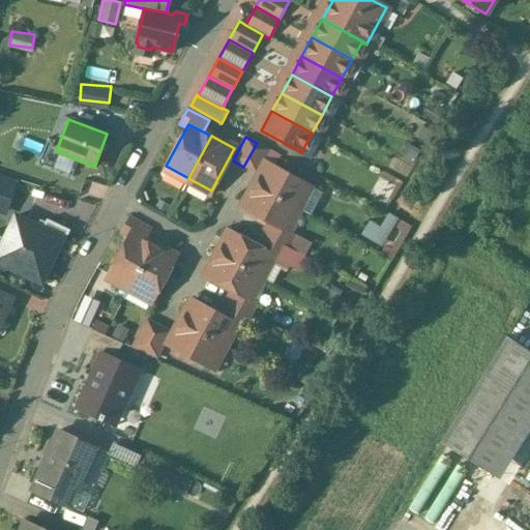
[(257,143),(243,167),(255,173),(268,149),(257,143)]
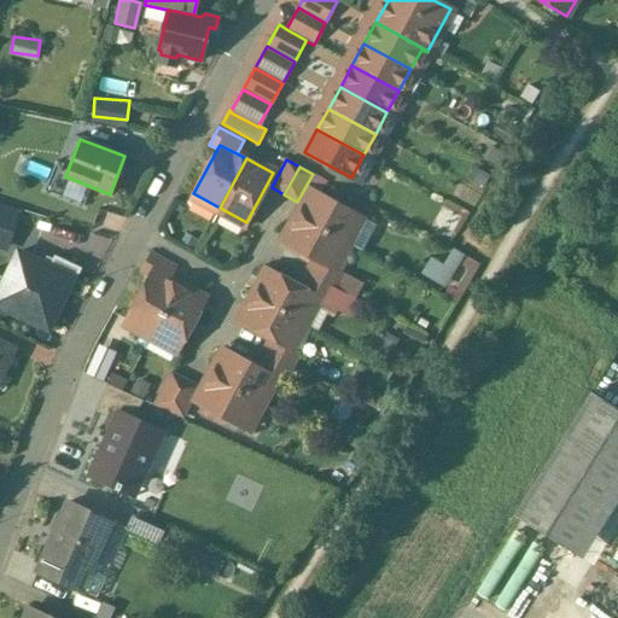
[(359,216),(309,190),(296,216),(344,242),(359,216)]
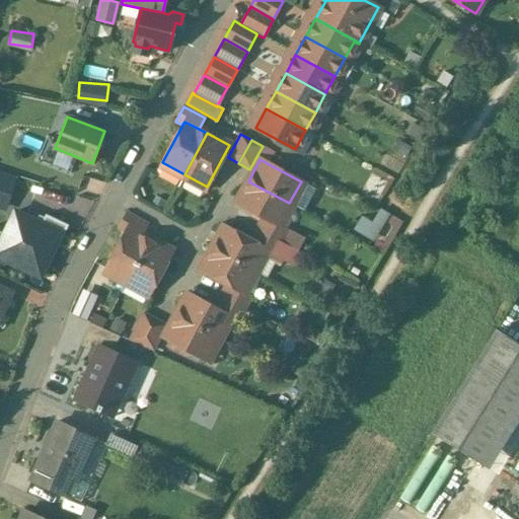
[(15,176),(0,170),(0,208),(4,210),(15,176)]
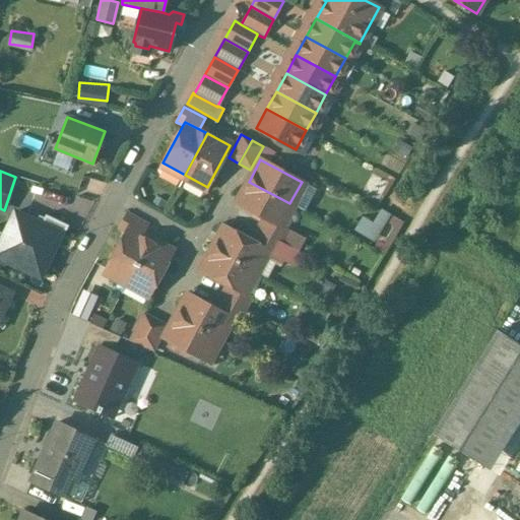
[(289,203),(249,182),(237,204),(262,217),(277,226),(278,225),(289,203)]
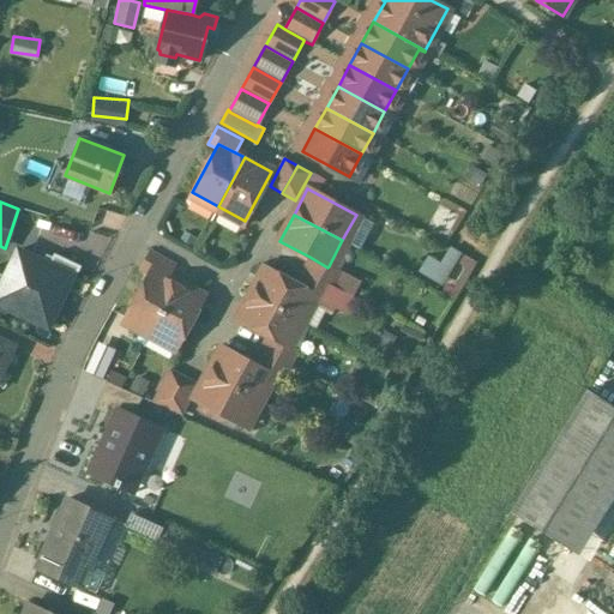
[(458,294),(477,259),(450,244),(441,259),(428,252),(417,271),(458,294)]
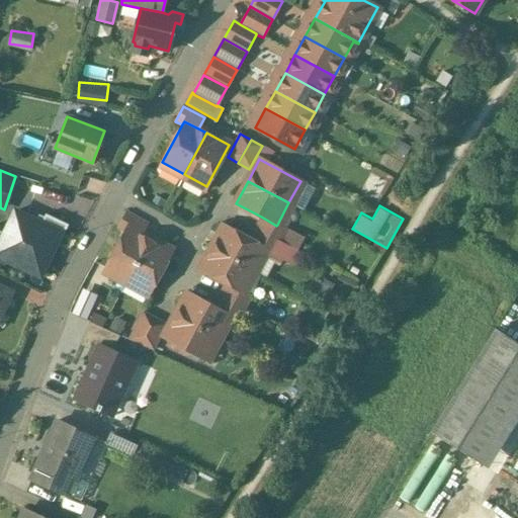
[(62,233),(15,211),(5,234),(12,237),(2,259),(40,277),(62,233)]
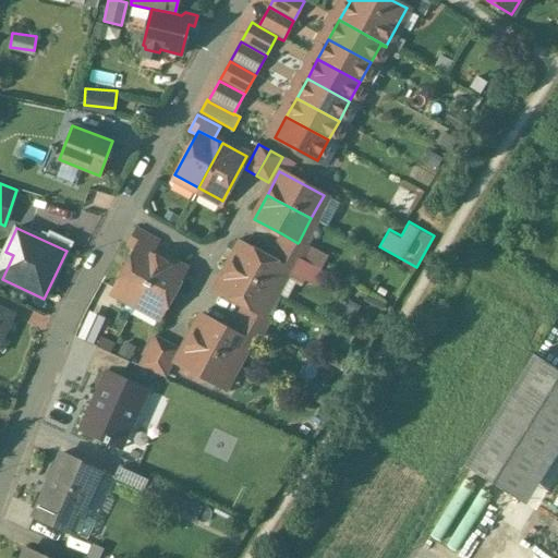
[(158,241),(135,229),(126,245),(134,250),(136,245),(152,253),(158,241)]
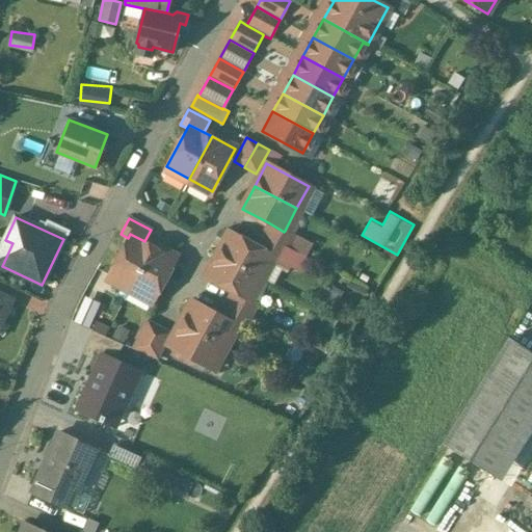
[(284,232),(268,222),(262,234),(287,248),(294,236),(285,231),(284,232)]
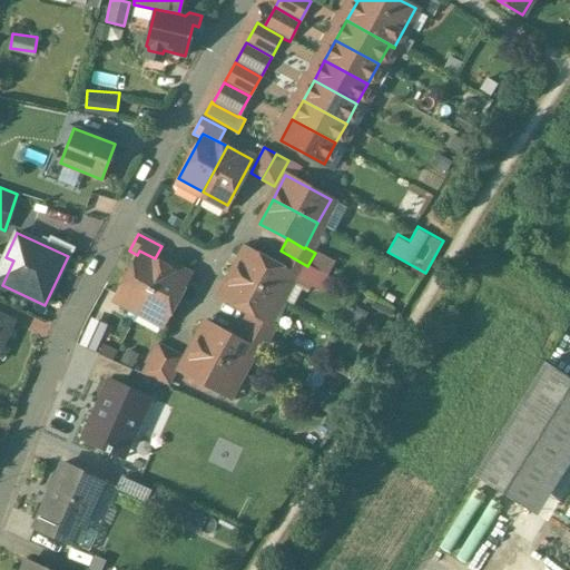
[(274,263),(246,248),(233,273),(277,297),(291,274),(291,273),(274,263)]
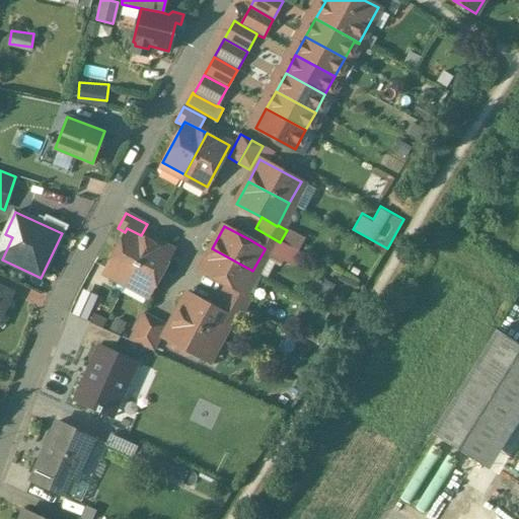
[(141,235),(127,228),(125,232),(104,269),(127,281),(149,240),(141,235)]
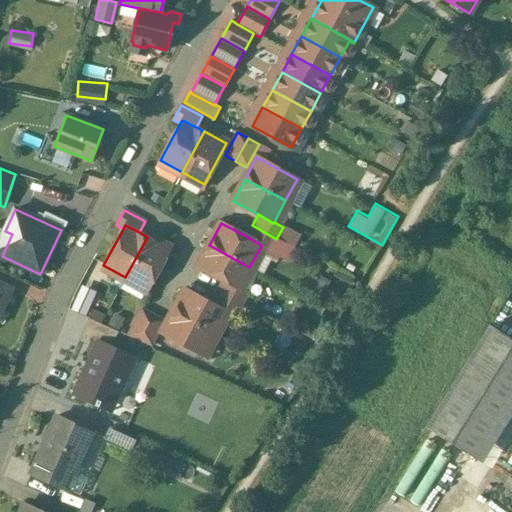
[(276,239),(252,225),(246,236),(261,245),(261,246),(270,251),(276,239)]
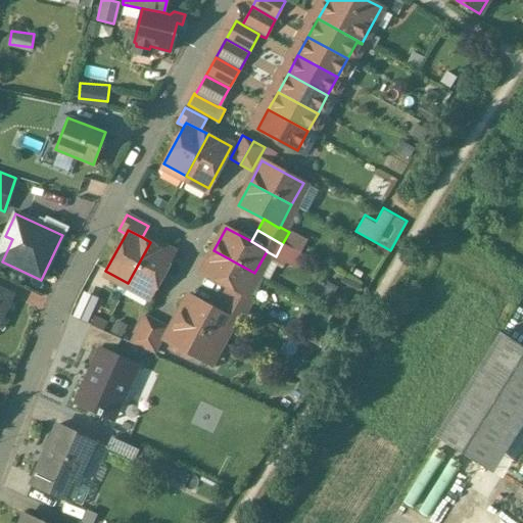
[(150,242),(128,283),(150,295),(173,254),(150,242)]
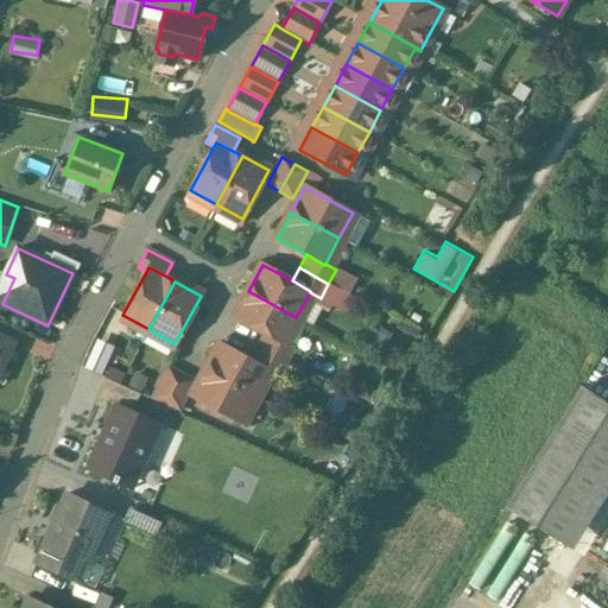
[(296,317),(248,291),(234,317),(264,334),(282,343),(283,342),(296,317)]
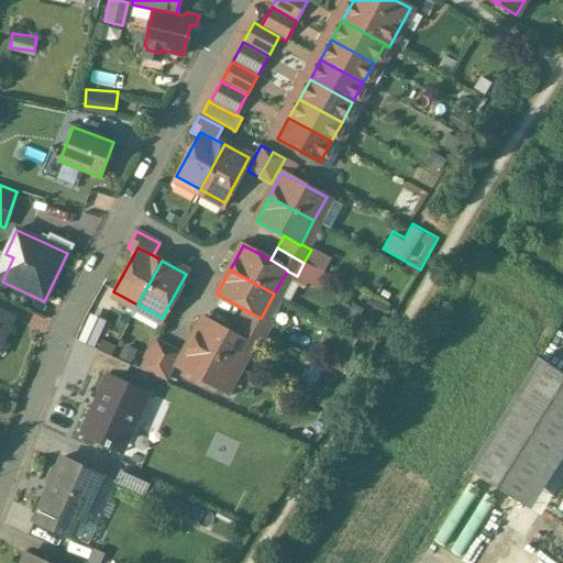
[(261,318),(244,309),(238,321),(265,335),(272,322),(262,317),(261,318)]
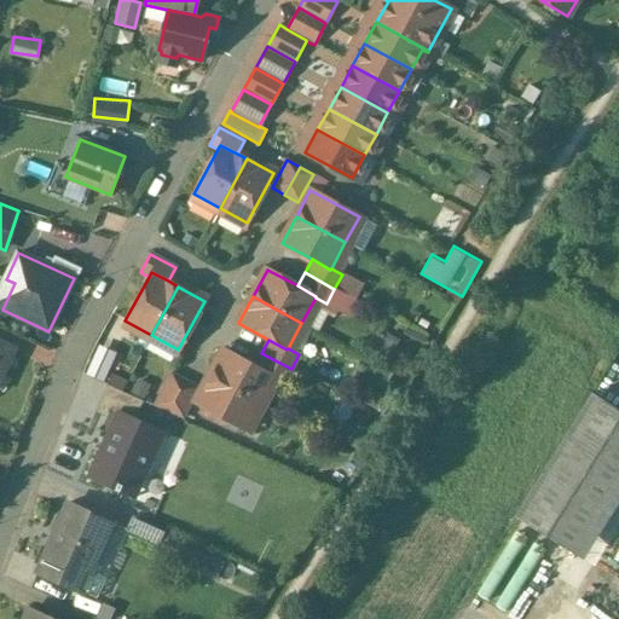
[(0,376),(12,350),(0,343),(0,376)]
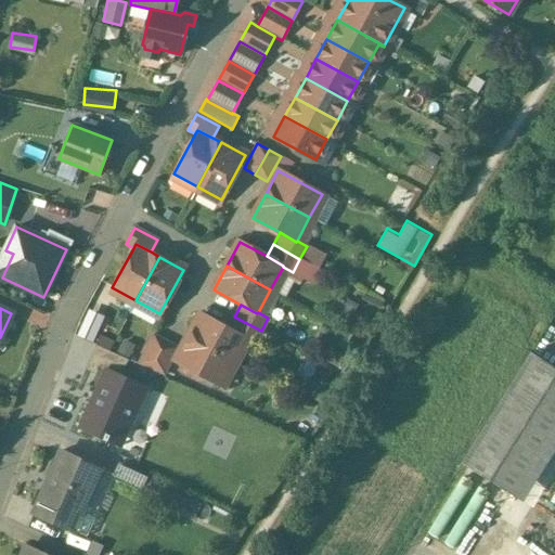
[(228,328),(201,313),(188,337),(231,361),(244,338),(244,337),(228,328)]
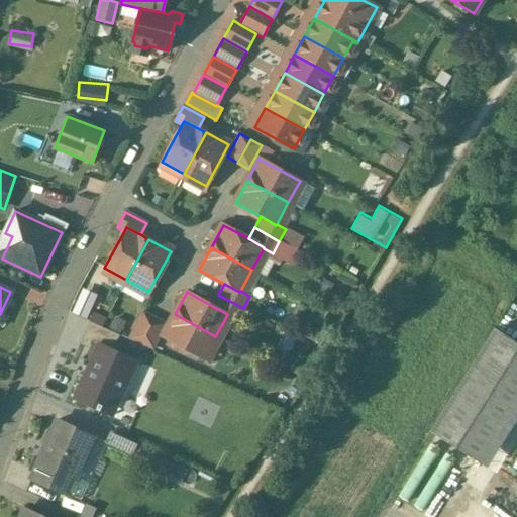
[(243,308),(218,295),(212,306),(227,314),(227,315),(236,320),(243,308)]
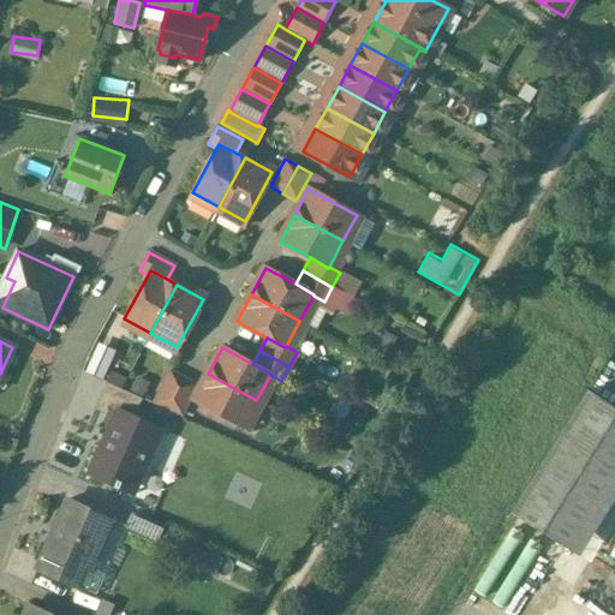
[(169,371),(153,404),(166,410),(183,378),(169,371)]
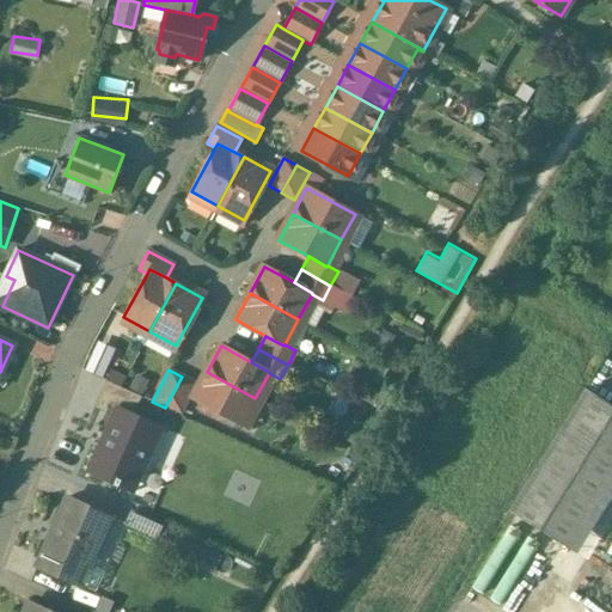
[(255,398),(207,372),(193,398),(242,424),(255,398)]
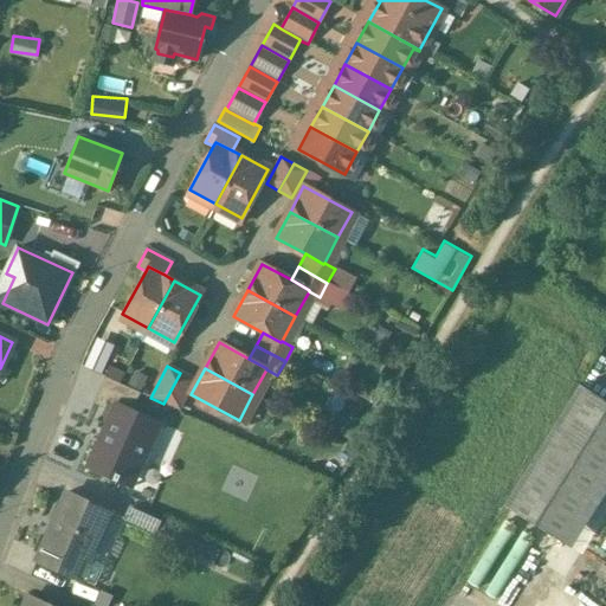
[(180,373),(163,404),(178,410),(193,380),(180,373)]
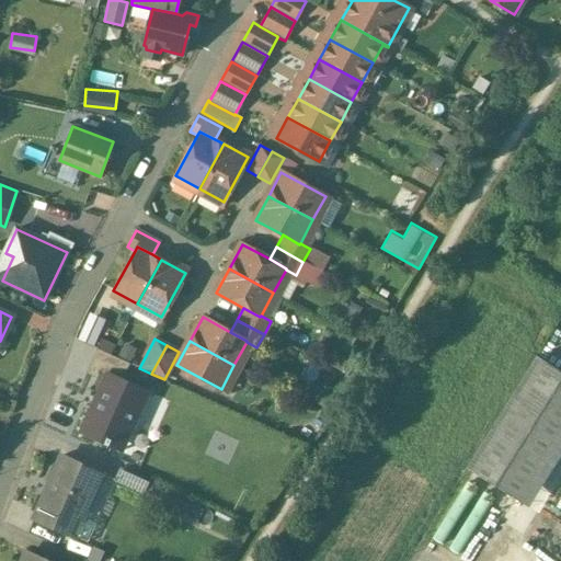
[(129,364),(96,348),(86,374),(102,381),(105,373),(122,380),(129,364)]
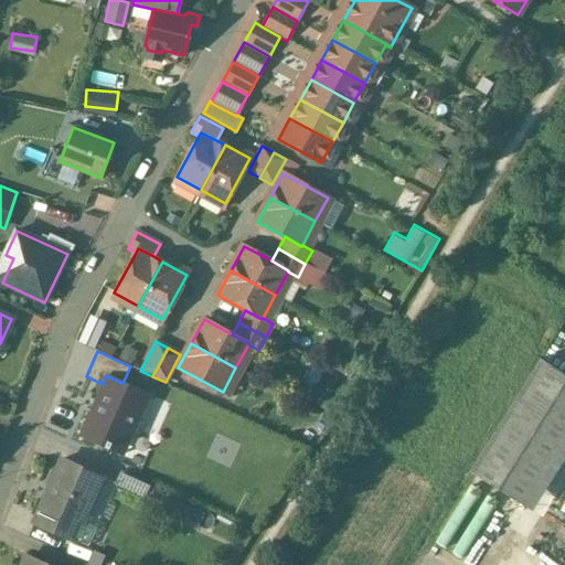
[(564,423),(564,374),(540,359),(469,472),(516,501),(564,423)]
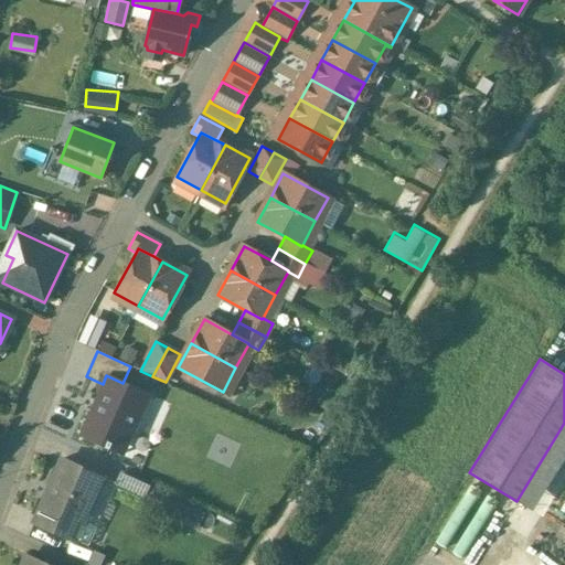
[(123,383),(106,375),(103,384),(80,435),(123,455),(149,395),(123,383)]
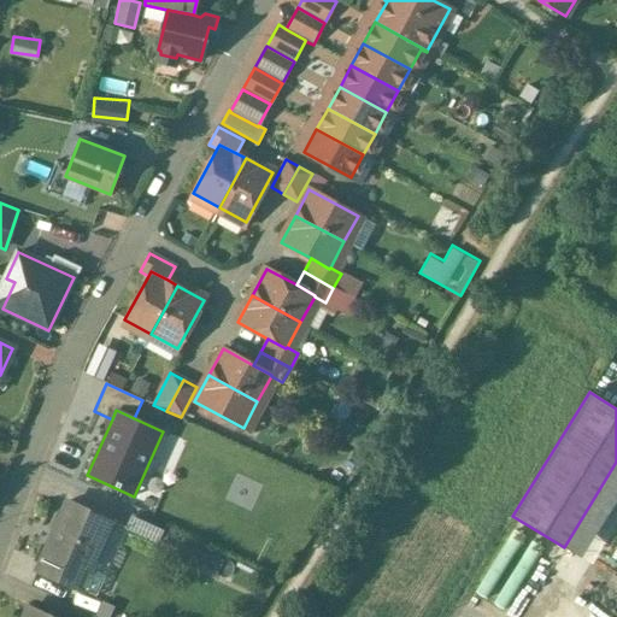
[(111,521),(68,501),(56,529),(57,530),(39,571),(36,570),(36,573),(80,592),(80,589),(97,597),(105,577),(89,570),(111,521)]
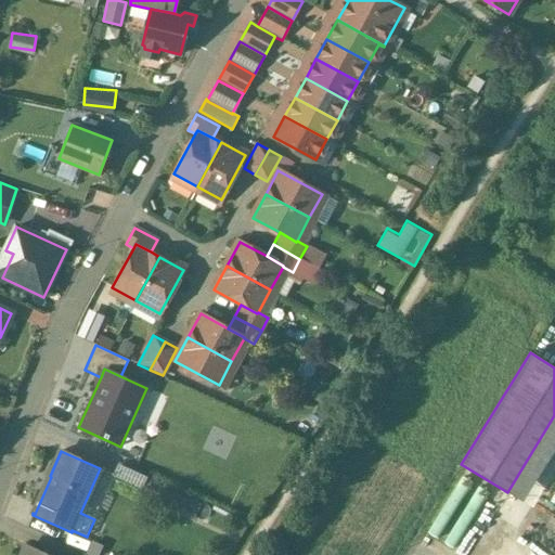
[(147,476),(118,462),(111,478),(141,491),(147,476)]
